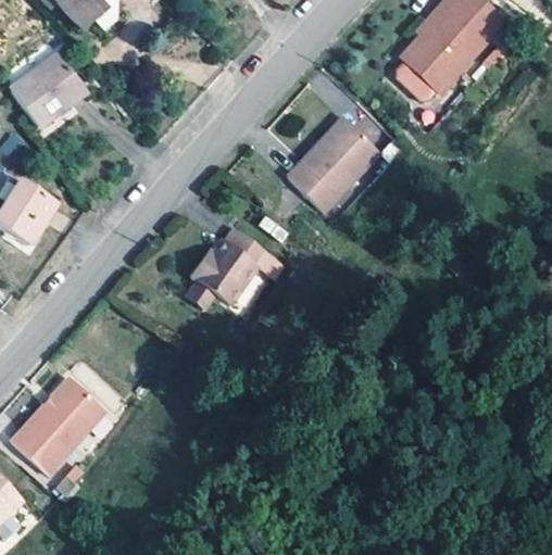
[(59,0),(57,2),(82,33),(93,23),(96,22),(91,16),(108,2),(104,0),(59,0)]
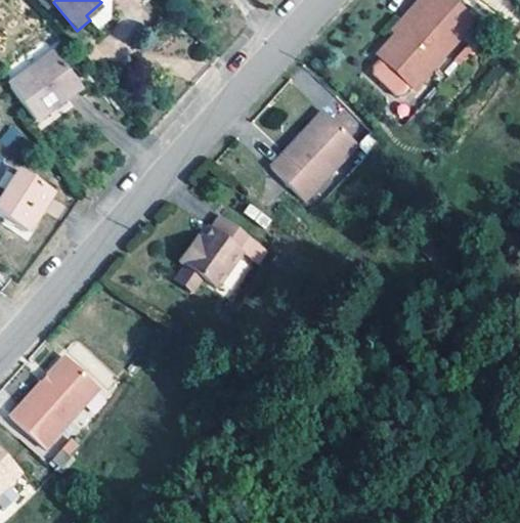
[(103,0),(101,2),(86,15),(90,20),(88,22),(98,33),(111,23),(118,2),(116,0),(103,0)]
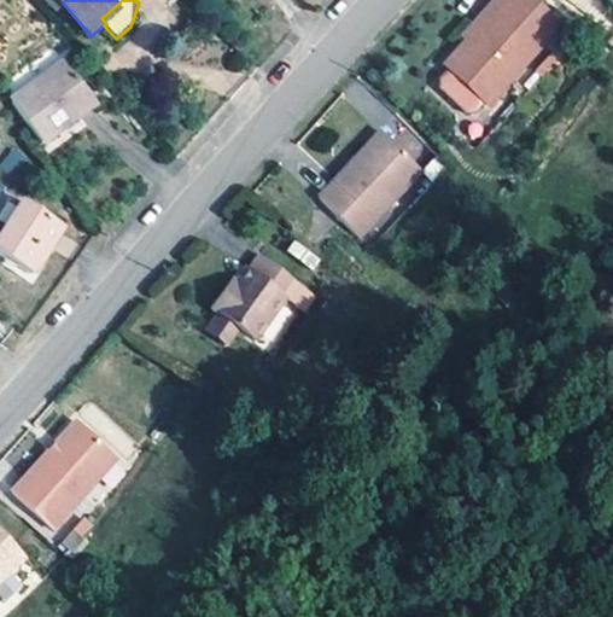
[(507,76),(524,57),(543,38),(550,42),(562,30),(560,27),(538,7),(530,0),(489,0),(495,5),(478,22),(482,27),(471,39),(465,35),(441,62),(463,85),(482,102),(489,94),(507,76)]
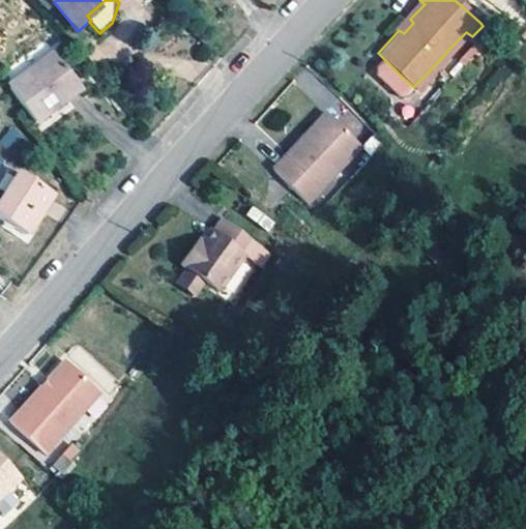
[(57,47),(13,79),(40,116),(50,109),(85,82),(57,47)]
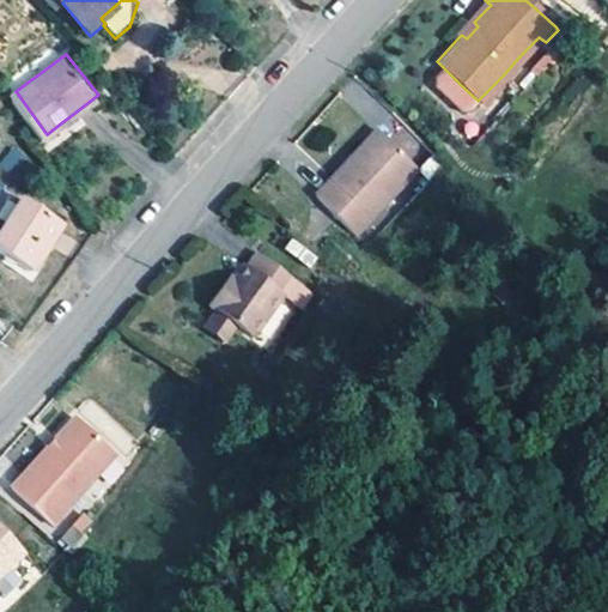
[(417,164),(399,147),(376,126),(359,144),(366,152),(352,167),(345,161),(315,194),(336,213),(357,231),(417,164)]
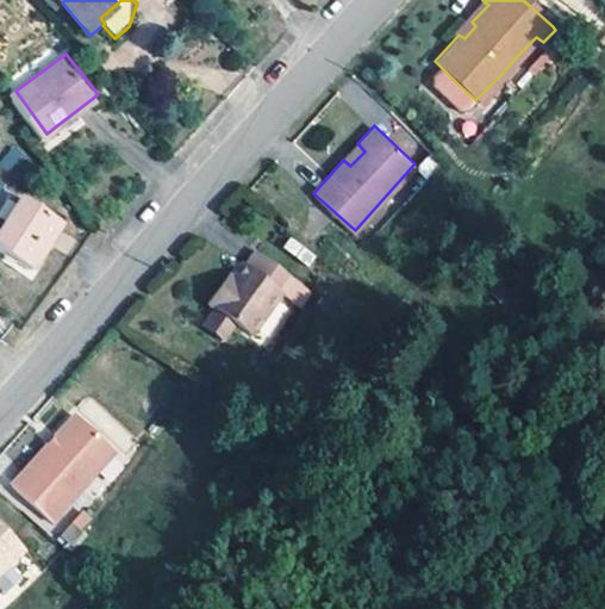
[(0,174),(19,190),(37,166),(7,143),(0,153),(0,174)]
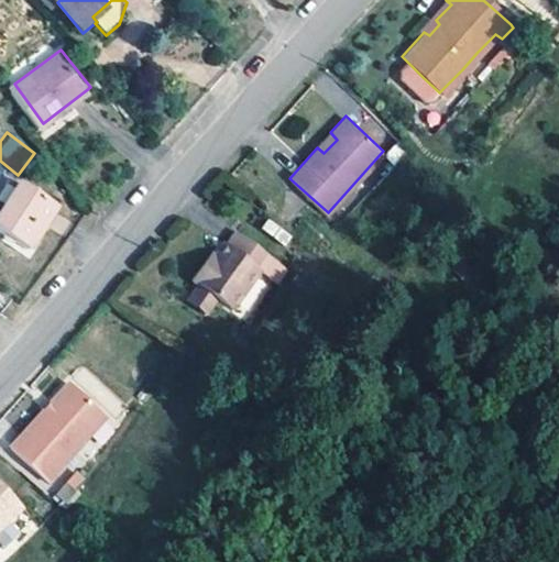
[(56,205),(21,183),(0,215),(0,231),(28,250),(56,205)]
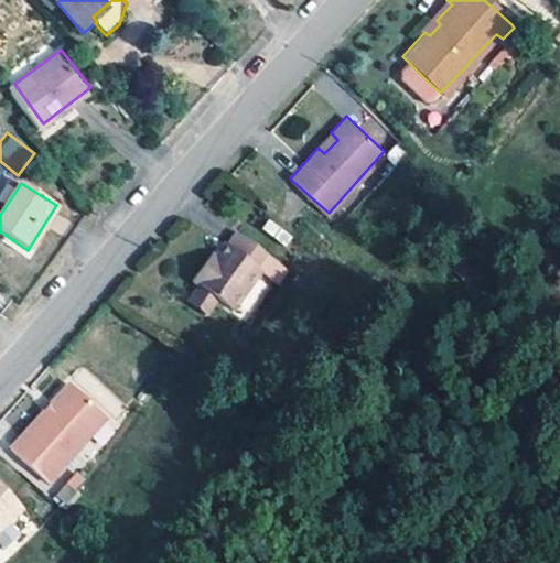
[(261,229),(275,239),(280,245),(288,235),(281,230),(267,220),(261,229)]
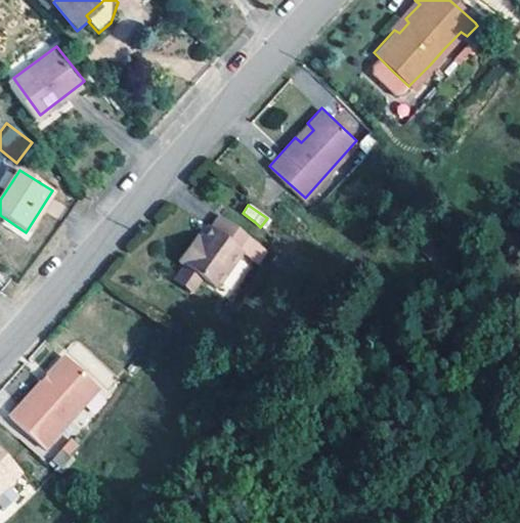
[(269,250),(246,232),(222,216),(214,228),(211,226),(203,237),(184,262),(186,264),(176,278),(192,291),(203,275),(208,279),(218,287),(242,252),(260,263),(269,250)]
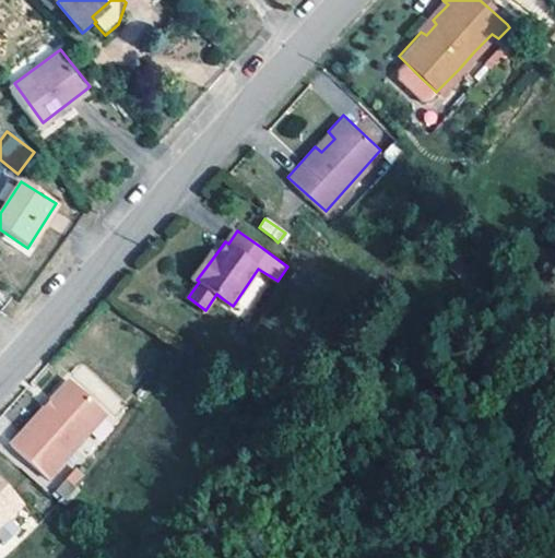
[(290,236),(285,233),(278,242),(282,246),(290,236)]
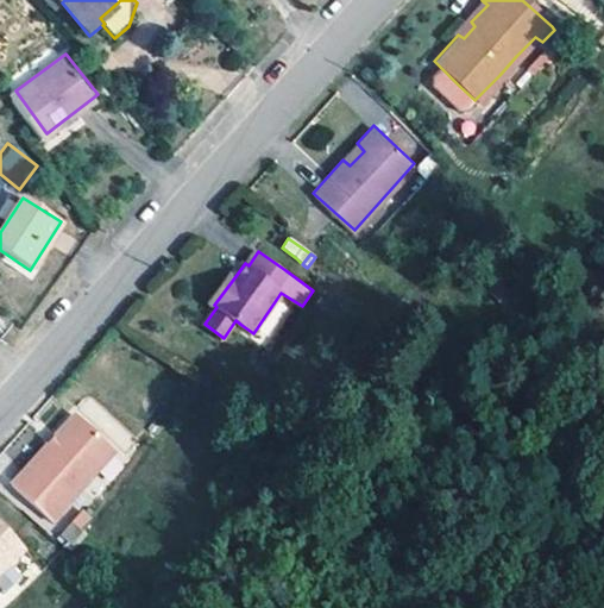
[(236,276),(230,273),(209,301),(214,305),(236,276)]
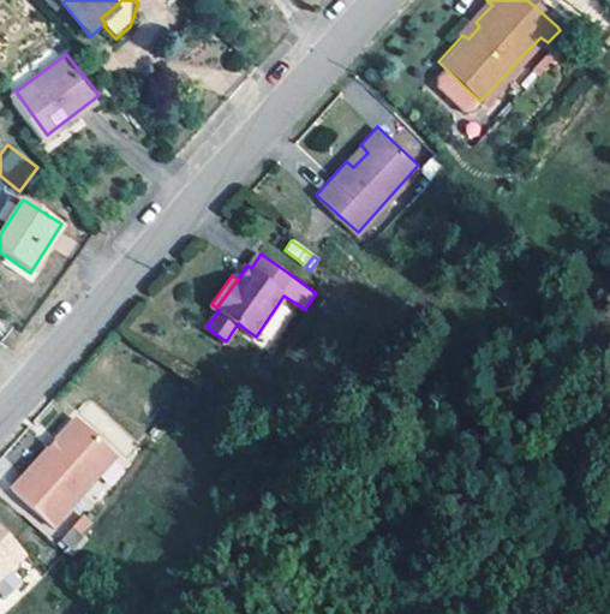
[(58,441),(22,483),(64,519),(125,445),(84,410),(65,433),(67,434),(60,442),(58,441)]
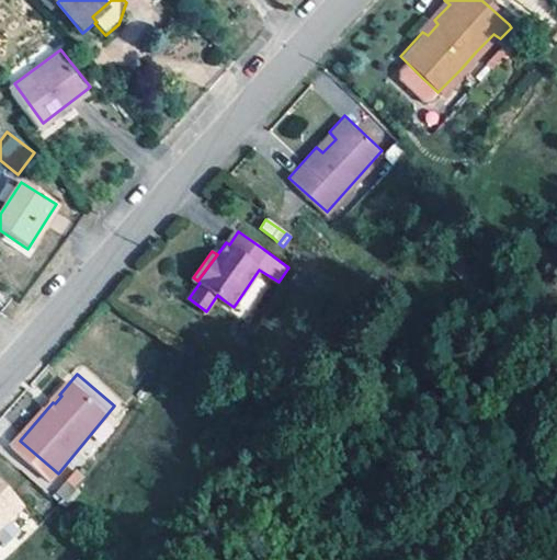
[(0,528),(22,507),(0,484),(0,528)]
